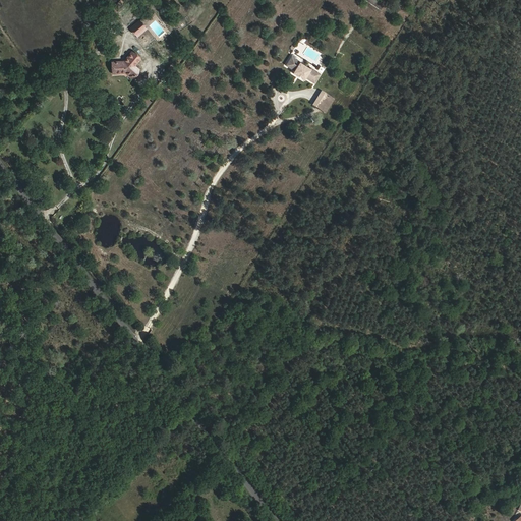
[(119,1),(110,13),(112,14),(121,3),(119,1)]
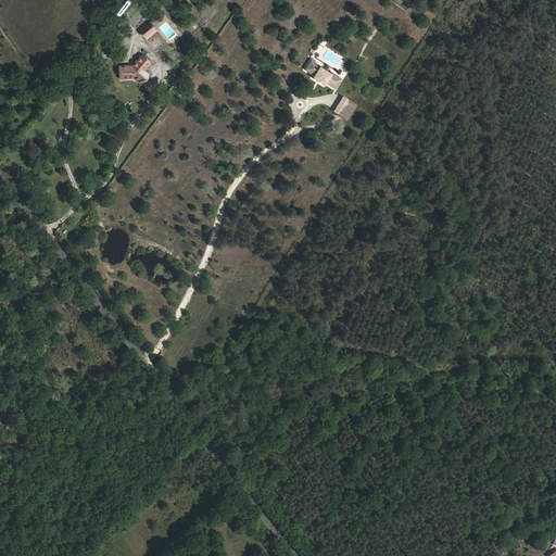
[(144,37),(154,28),(152,26),(165,14),(162,11),(146,25),(138,30),(144,37)]
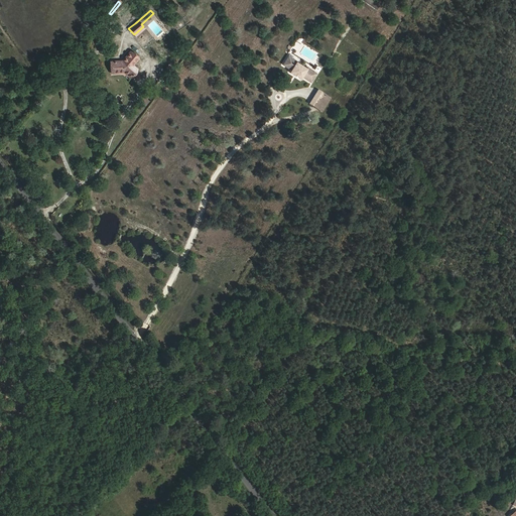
[(144,28),(143,26),(134,34),(135,36),(144,28)]
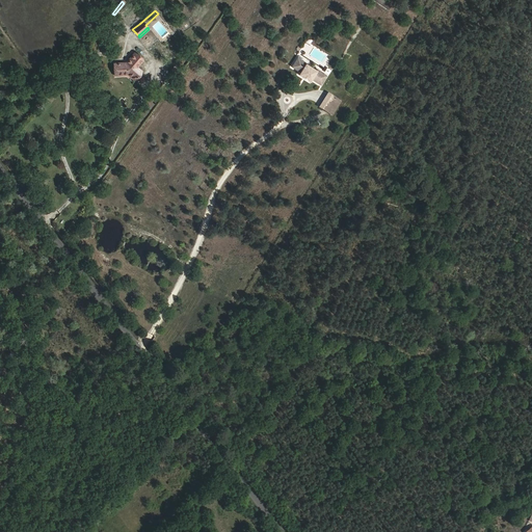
[(115,63),(116,75),(127,73),(134,79),(141,71),(136,67),(142,59),(134,53),(127,62),(115,63)]
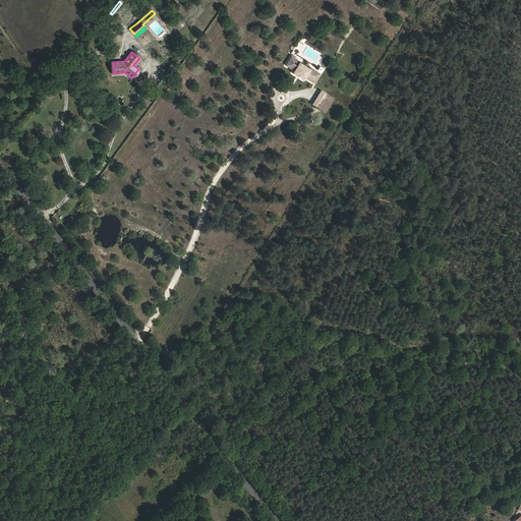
[(298,56),(294,54),(287,64),(295,69),(293,72),(297,74),(298,73),(301,75),(300,76),(304,79),(306,76),(315,82),(322,73),(311,67),(311,68),(300,61),(301,60),(297,58),(298,56)]
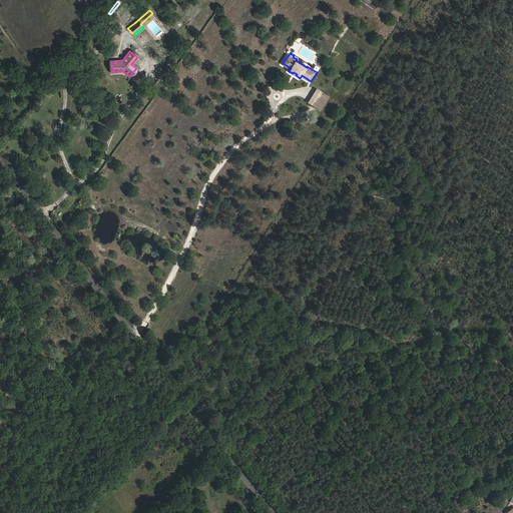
[(316,107),(324,93),(317,89),(309,102),(316,107)]
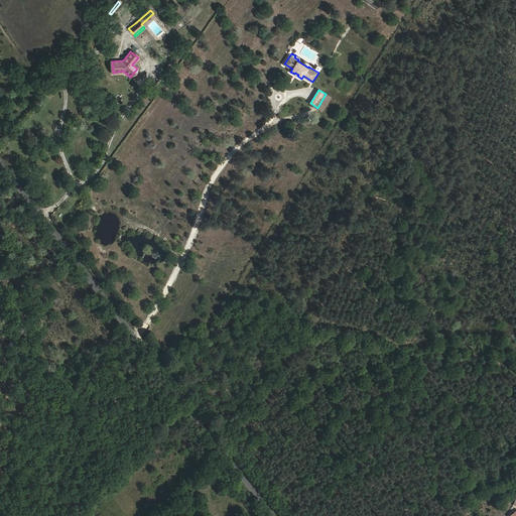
[(326,94),(317,108),(323,111),(331,98),(326,94)]
